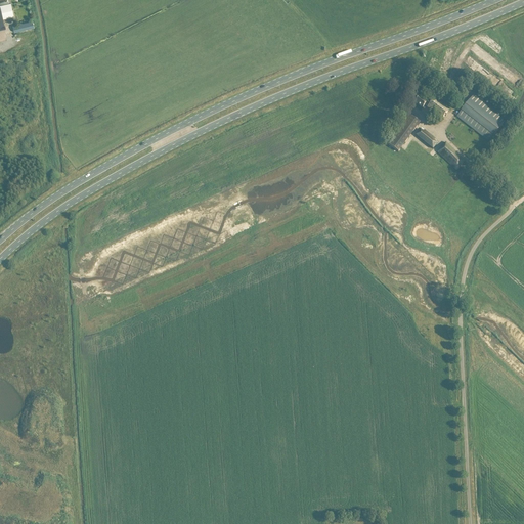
[(0,26),(4,26),(2,18),(13,16),(10,3),(0,5),(0,26)]
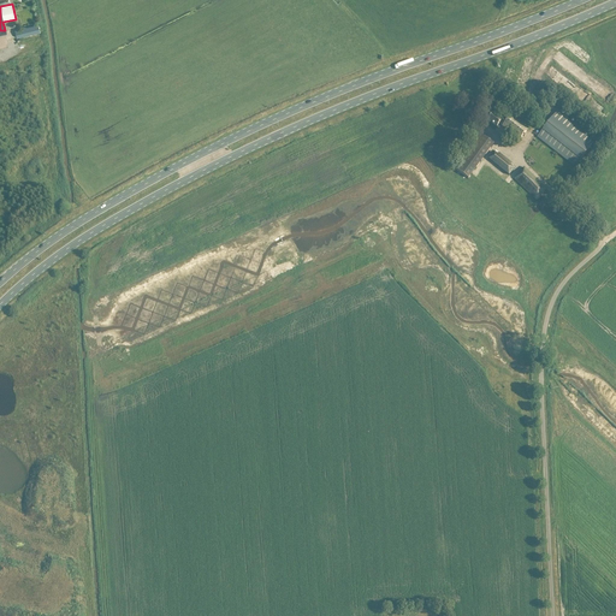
[(15,30),(17,37),(40,33),(39,25),(15,30)]
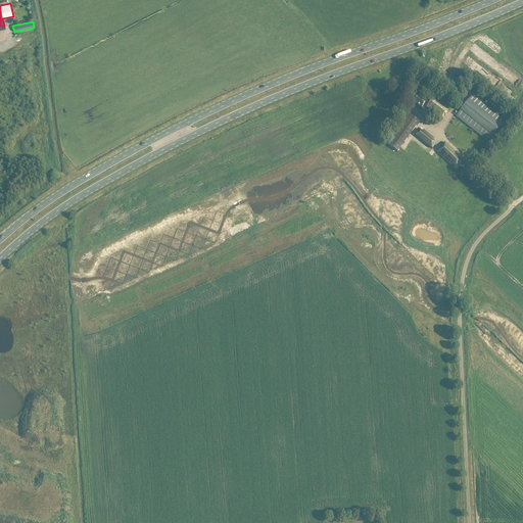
[(473,95),(459,112),(456,116),(488,142),(506,120),(473,95)]
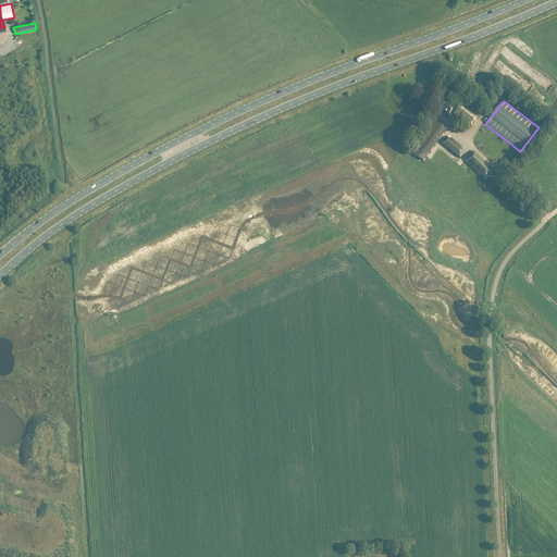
[(449,114),(452,112),(470,126),(478,116),(462,104),(457,111),(446,102),(441,109),(449,114)]
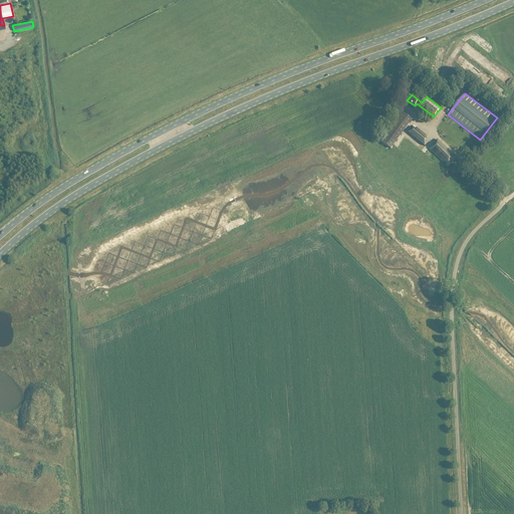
[(391,149),(394,146),(412,120),(401,111),(379,141),(391,149)]
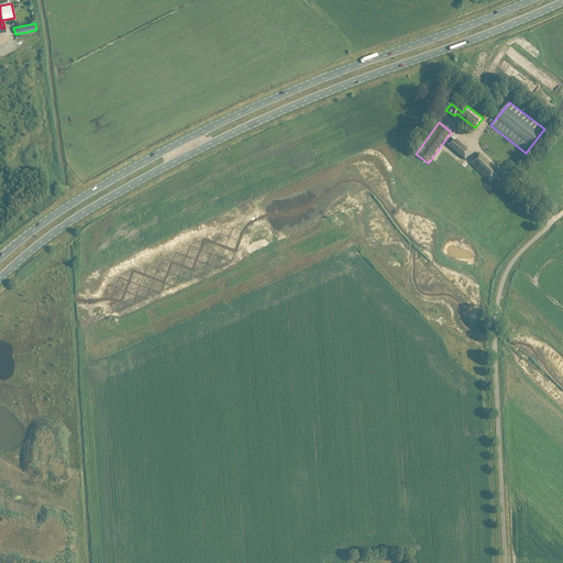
[(449,139),(444,143),(465,159),(470,154),(452,139),(451,141),(449,139)]
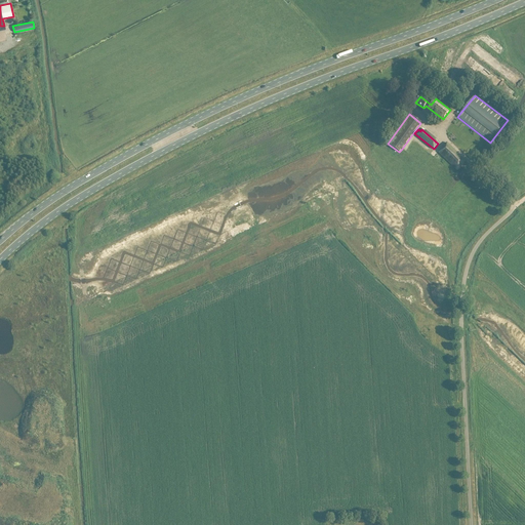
[(438,152),(457,171),(462,166),(466,162),(447,143),(443,147),(438,152)]
